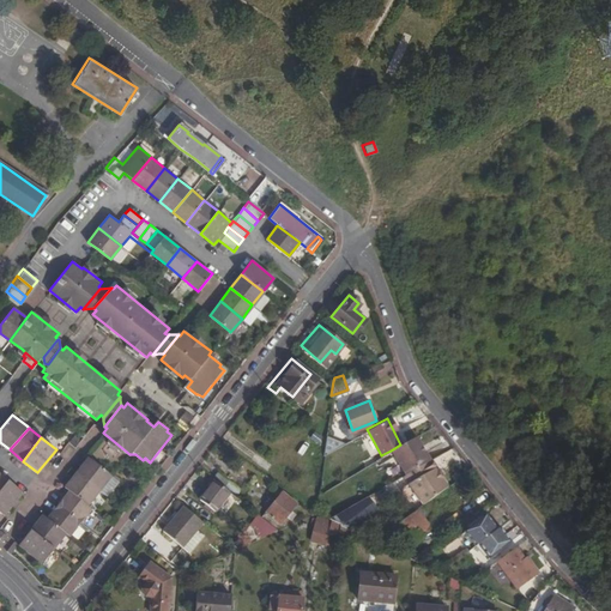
[(400,445),(391,451),(403,473),(428,459),(415,437),(400,445)]
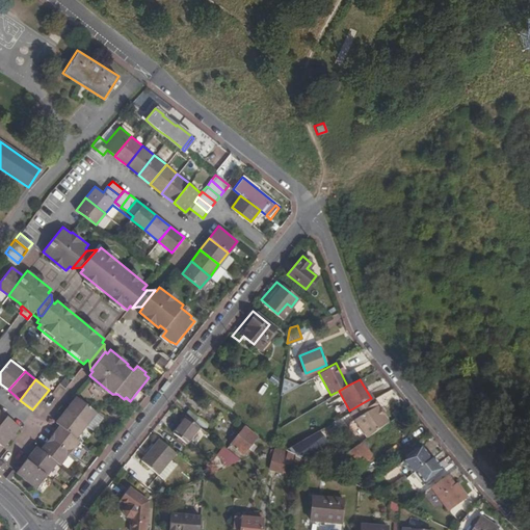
[(72,401),(65,408),(88,426),(99,413),(98,413),(77,395),(72,401)]
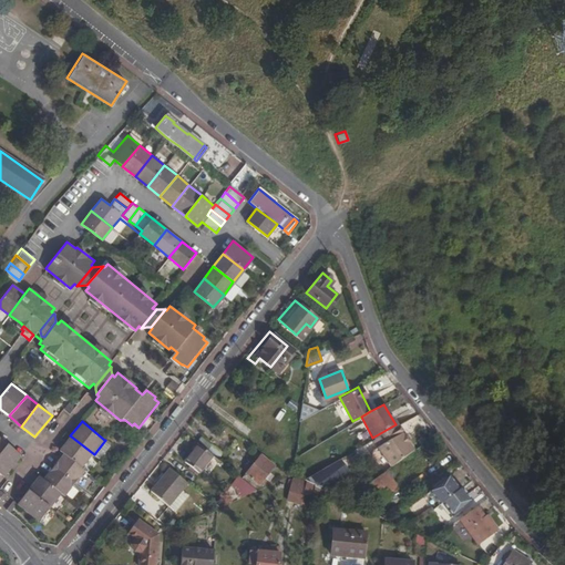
[(396,424),(372,438),(389,464),(411,449),(397,423),(396,424)]
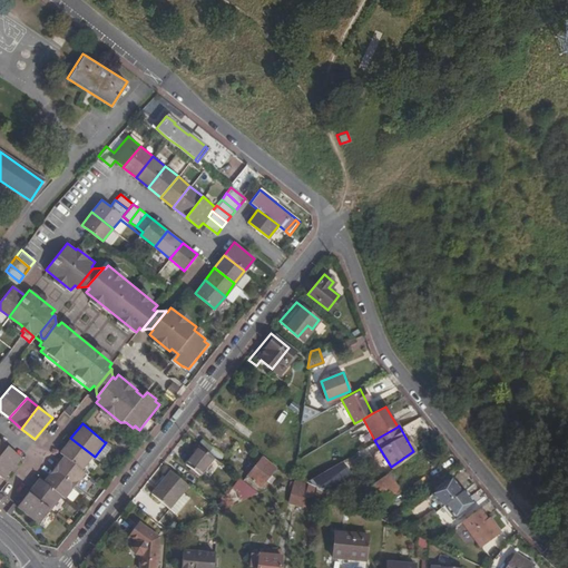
[(66,444),(60,452),(65,456),(84,470),(95,457),(70,438),(66,444)]
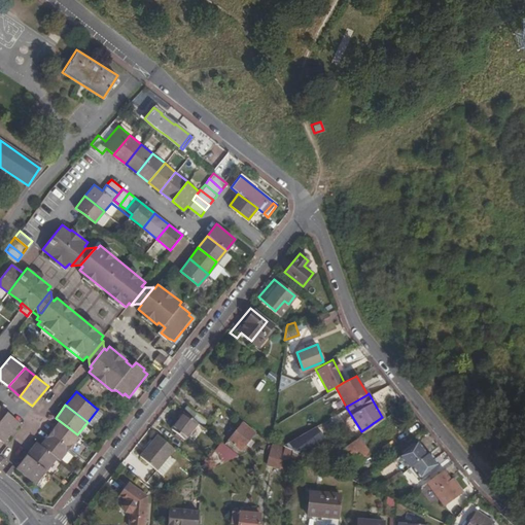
[(169,426),(183,436),(196,420),(182,410),(169,426)]
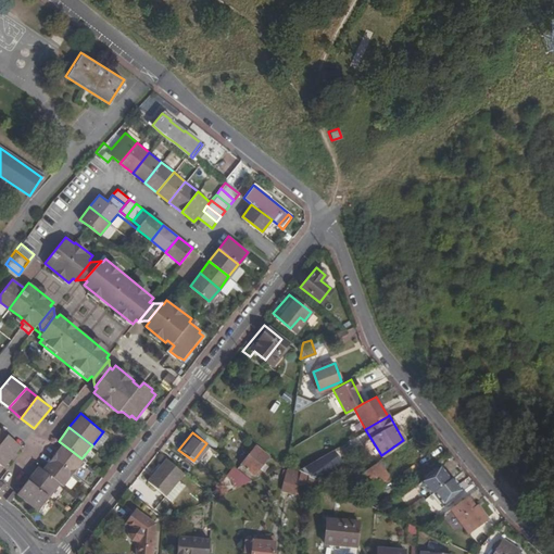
[(22,444),(8,435),(0,443),(0,463),(4,466),(22,444)]
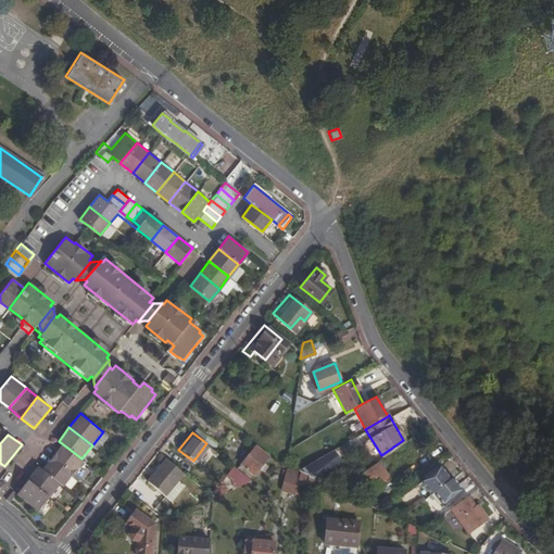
[(58,450),(52,456),(75,475),(85,462),(82,458),(63,444),(58,450)]
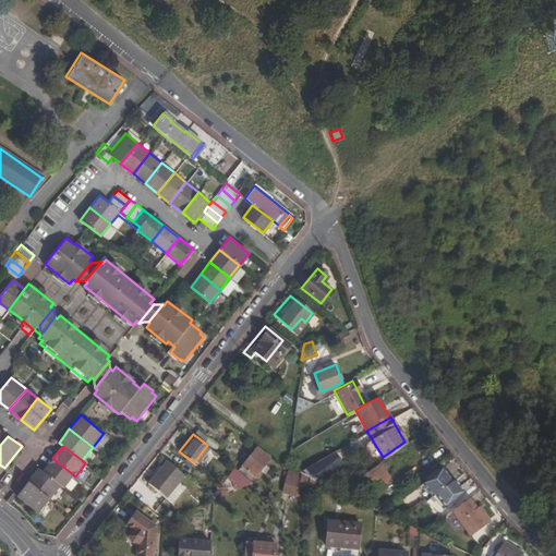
[(359,446),(346,456),(353,468),(359,474),(372,464),(359,446)]
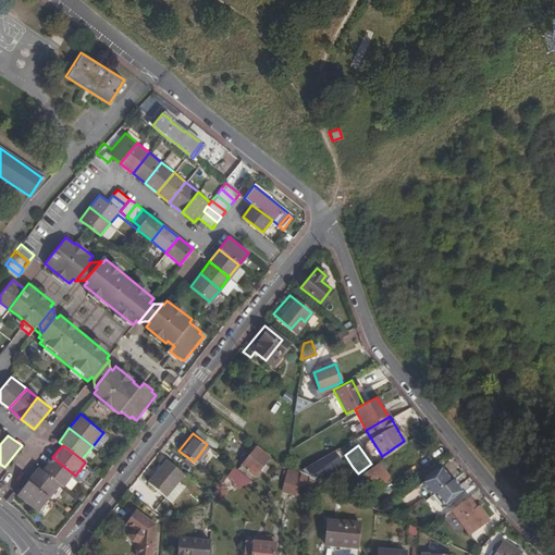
[(242,453),(246,457),(242,464),(255,475),(269,457),(256,446),(248,455),(244,451),(242,453)]
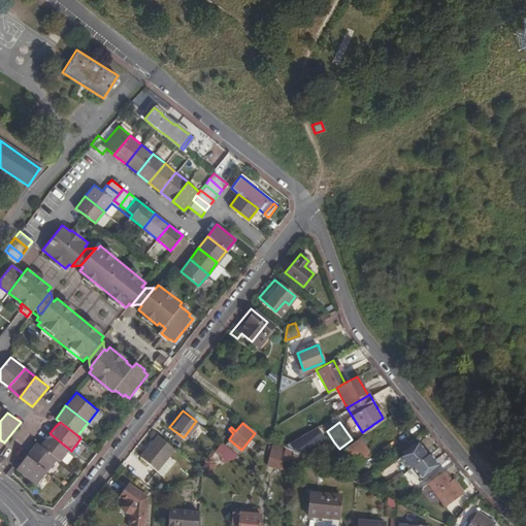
[(316,427),(302,437),(308,446),(311,450),(319,445),(325,440),(316,427)]
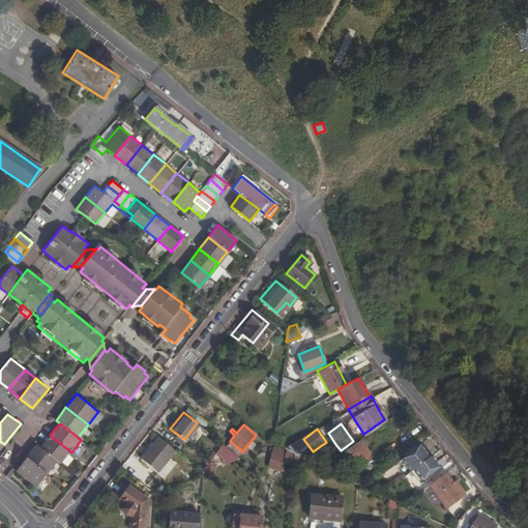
[(46,441),(40,447),(58,462),(62,464),(71,452),(50,435),(46,441)]
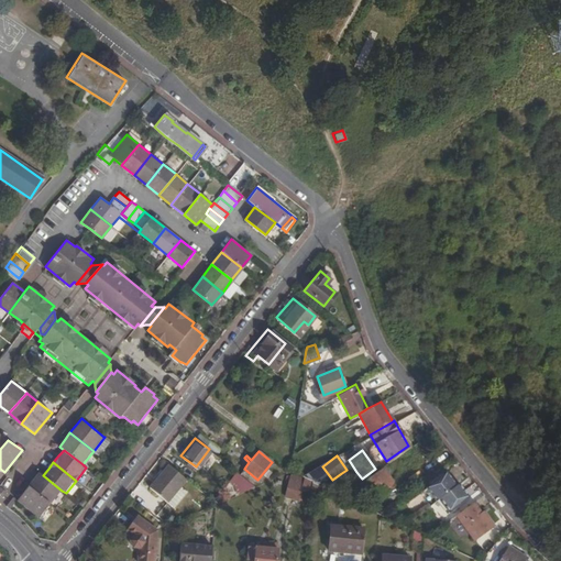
[(151,484),(168,498),(187,476),(168,462),(151,484)]
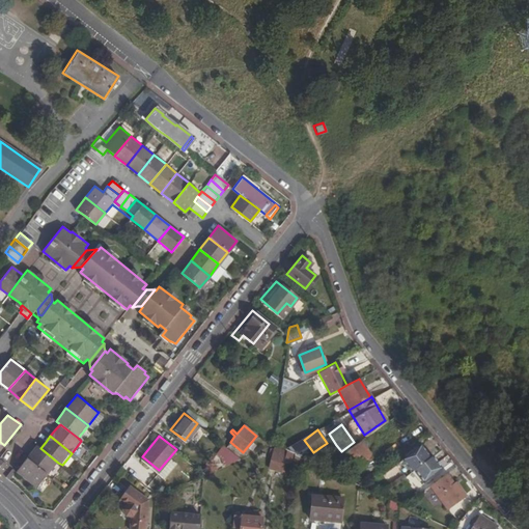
[(362,474),(377,463),(360,439),(355,443),(345,450),(362,474)]
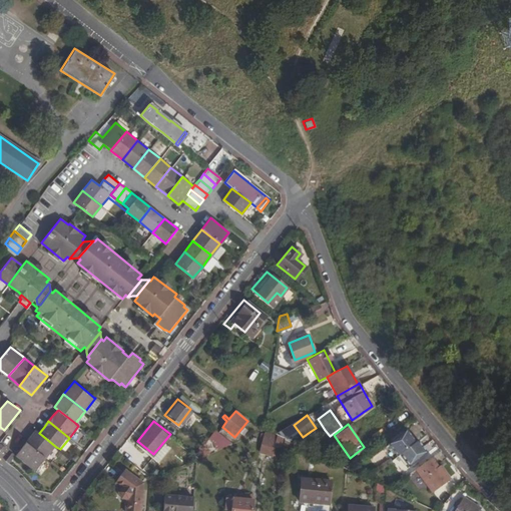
[(262,428),(259,430),(257,451),(283,457),(284,437),(275,433),(264,427),(262,428)]
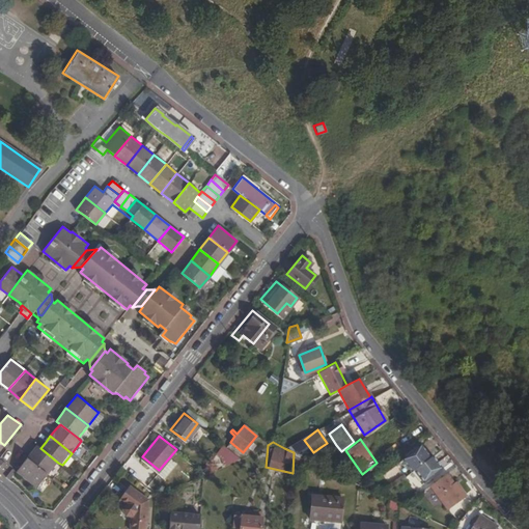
[(305,452),(308,455),(323,465),(324,466),(342,452),(345,450),(355,443),(354,442),(341,451),(336,445),(331,448),(330,446),(324,451),(321,447),(313,452),(310,448),(305,452)]
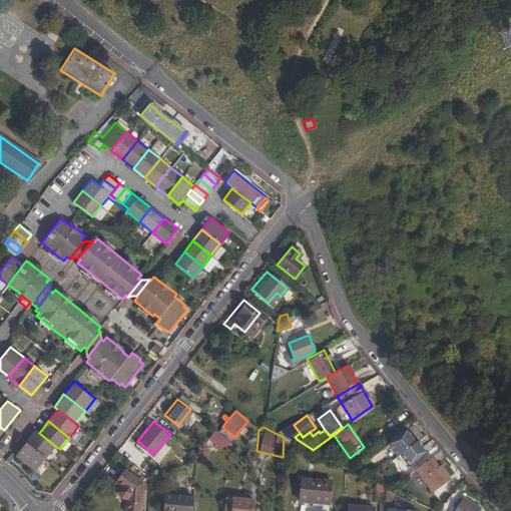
[(206,436),(221,452),(230,444),(215,428),(206,436)]
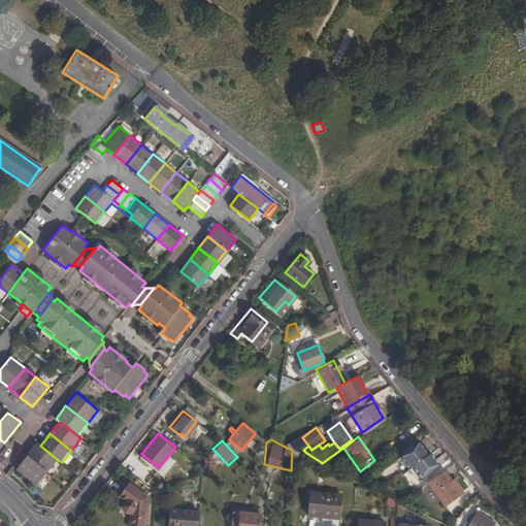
[(32,449),(27,456),(47,472),(58,460),(40,446),(37,442),(32,449)]
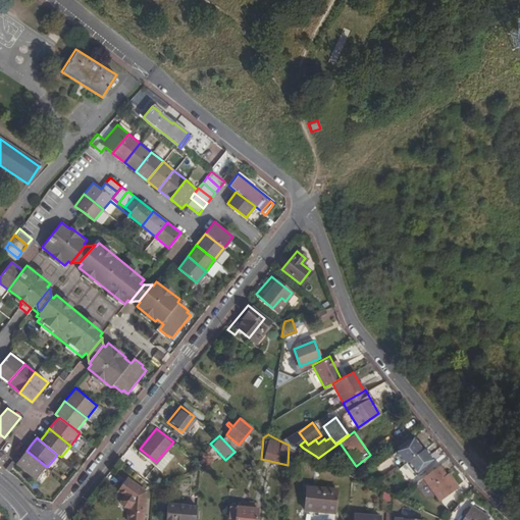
[(414,474),(434,460),(429,454),(425,456),(422,452),(413,439),(395,453),(408,470),(410,468),(414,474)]
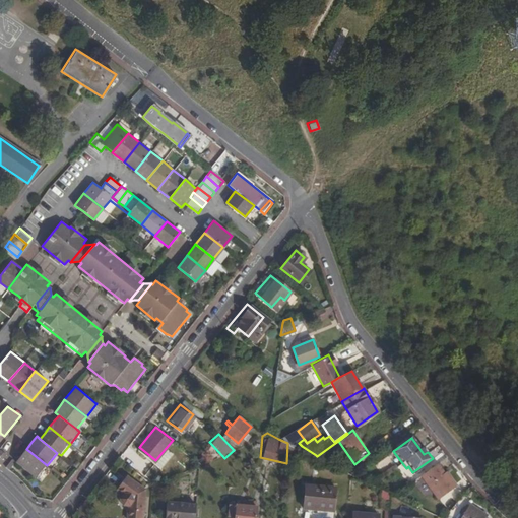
[(297,447),(287,443),(286,463),(286,464),(296,463),(297,447)]
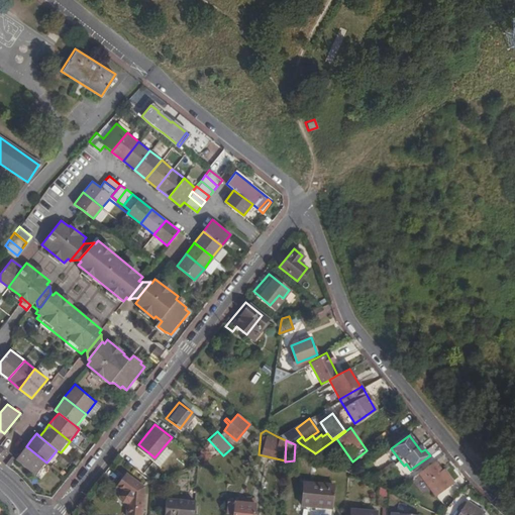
[(16,458),(37,475),(46,462),(26,446),(21,452),(16,458)]
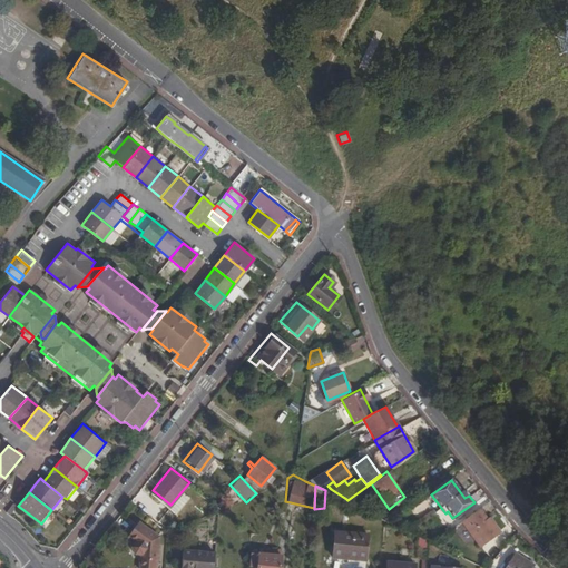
[(480,547),(501,531),(493,522),(491,525),(488,520),(479,508),(461,520),(480,547)]
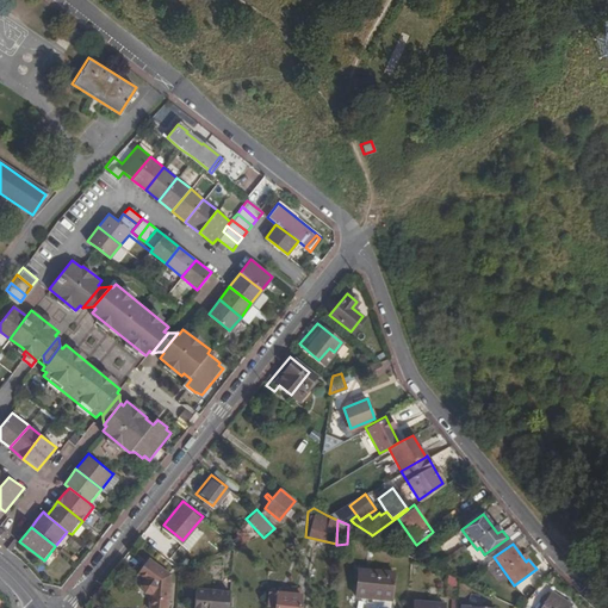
[(159,607),(169,607),(171,575),(148,557),(136,570),(146,578),(142,583),(147,591),(154,593),(153,607),(159,607)]
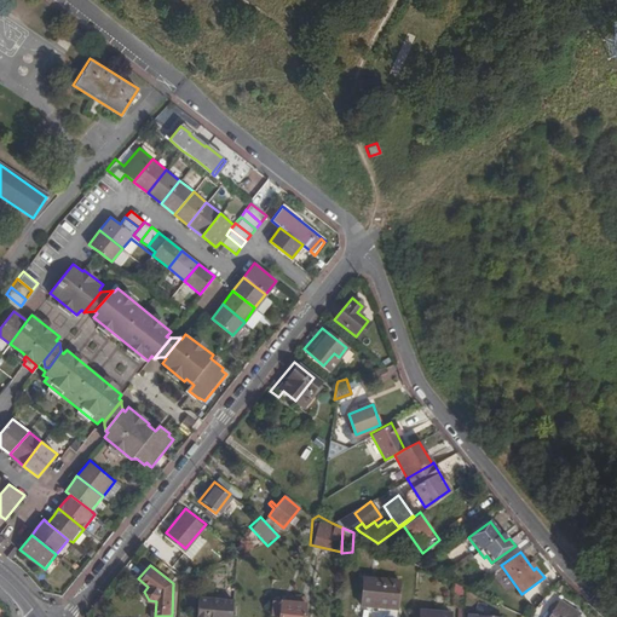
[(364,577),(362,604),(373,605),(375,578),(364,577)]
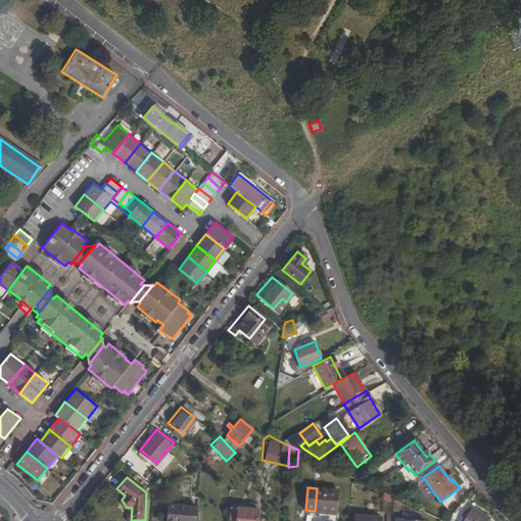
[(338,490),(317,488),(315,511),(325,512),(325,517),(336,518),(338,490)]
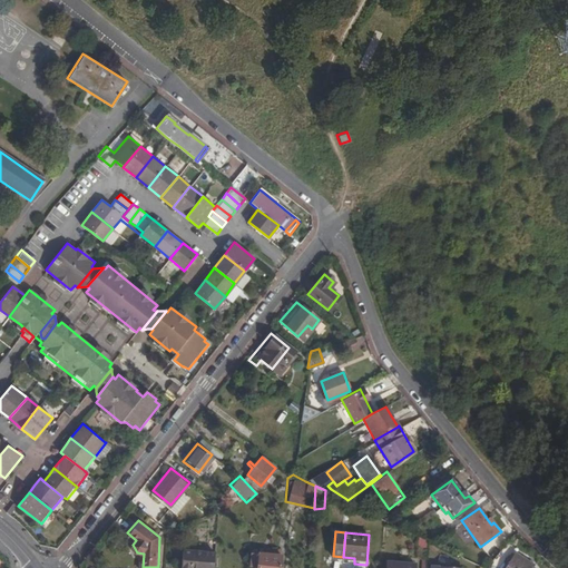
[(213,567),(214,548),(185,546),(183,567),(213,567)]
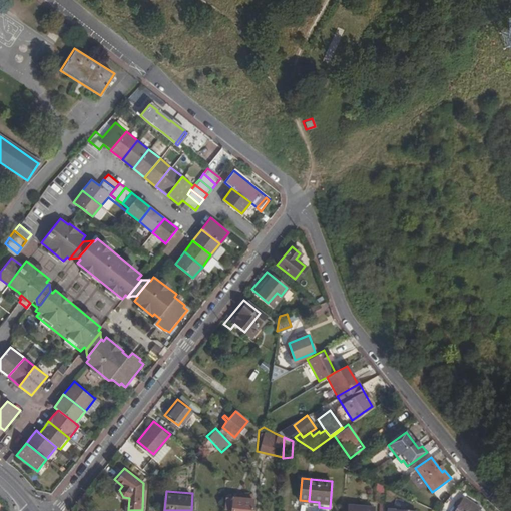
[(233,498),(232,510),(251,510),(252,499),(233,498)]
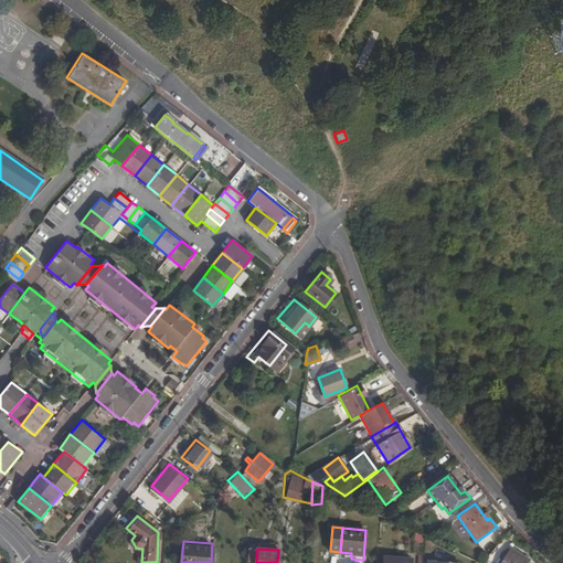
[(528,562),(529,562),(511,550),(502,562),(528,562)]
